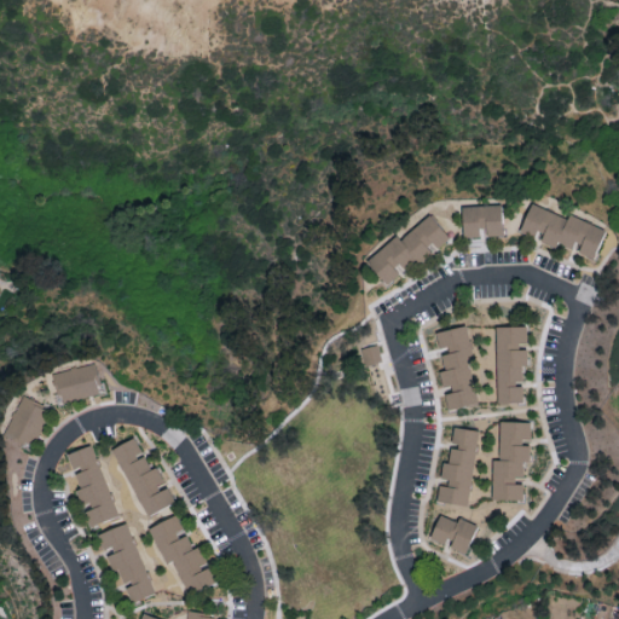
[(606,229),(570,214),(568,218),(531,203),(520,230),(538,237),(538,239),(555,247),(557,242),(574,249),(574,250),(594,258),(606,229)]
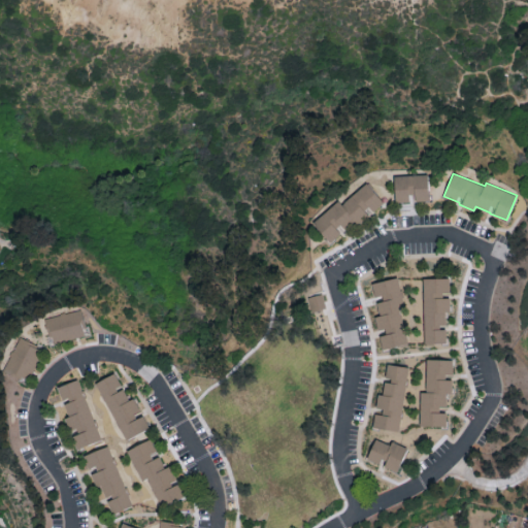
[(411,201),(429,200),(428,174),(394,175),(395,202),(411,201)]
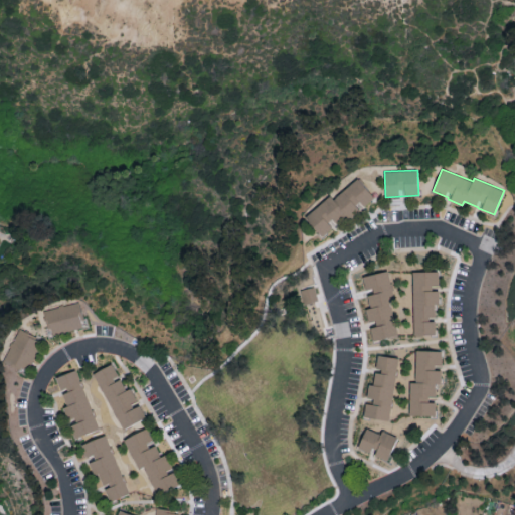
[(305,215),(321,237),(332,228),(332,227),(358,207),(359,208),(374,197),(359,177),(332,198),(331,195),(305,215)]
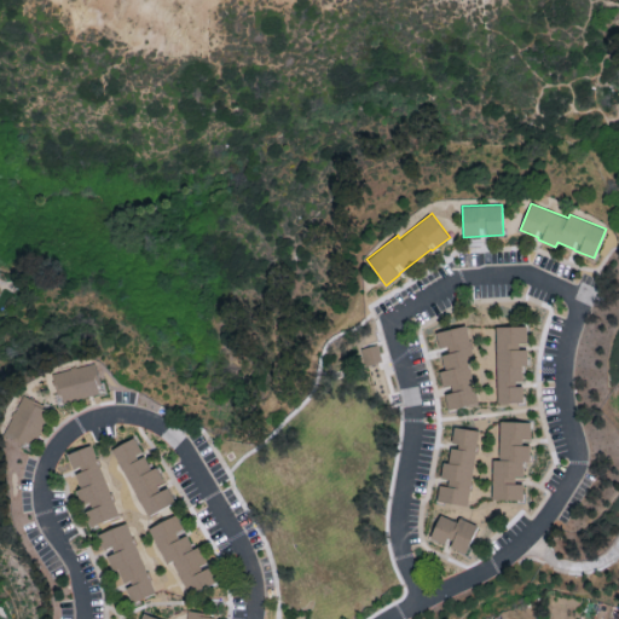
[(447,409),(476,404),(469,360),(473,360),(467,325),(435,330),(439,351),(438,351),(444,389),(447,409)]
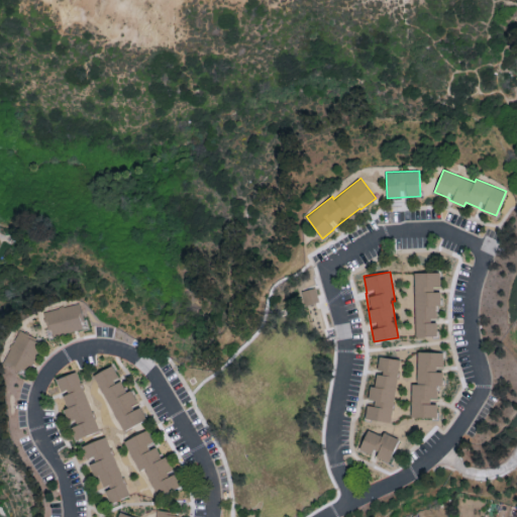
[(413,273),(416,336),(436,335),(436,320),(437,320),(436,305),(440,305),(440,289),(439,272),(413,273)]
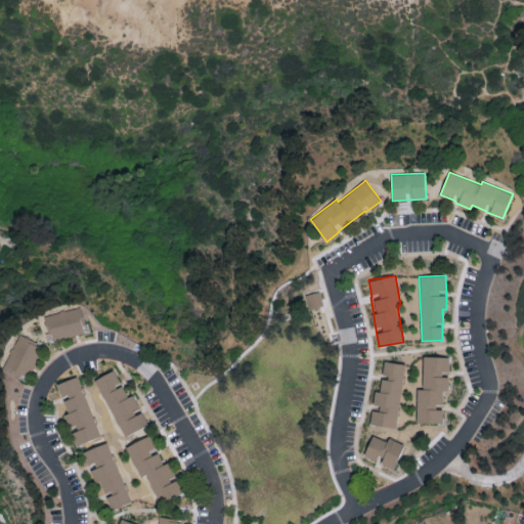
[(307,294),(310,308),(323,306),(320,291),(307,294)]
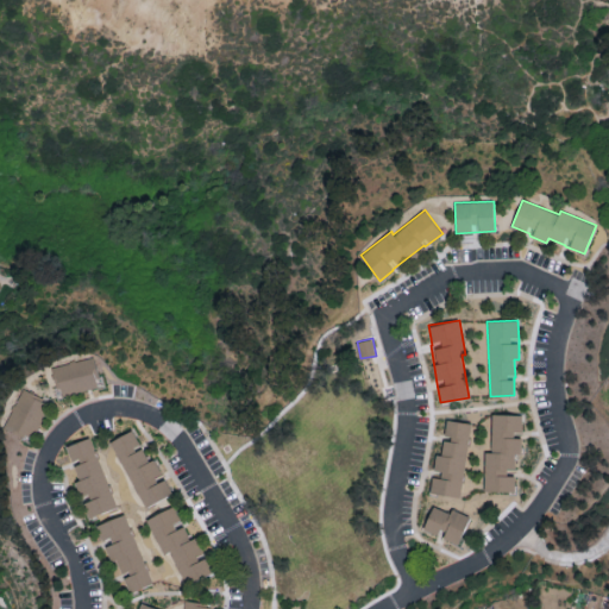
[(98,388),(94,359),(54,364),(57,394),(98,388)]
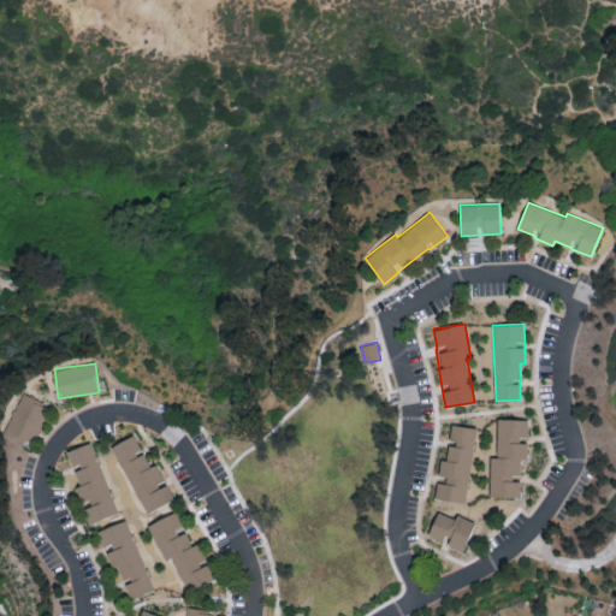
[(6,433),(33,444),(49,404),(22,394),(6,433)]
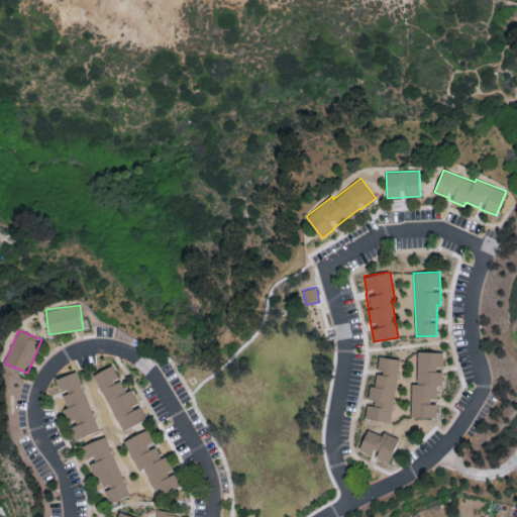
[(411,417),(437,417),(437,401),(437,385),(443,385),(443,369),(443,351),(417,351),(417,384),(411,384),(411,417)]
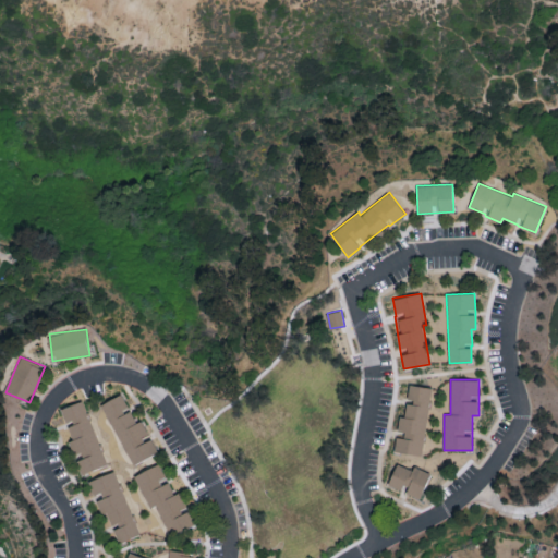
[(422,456),(432,388),(409,384),(407,401),(405,401),(403,416),(399,415),(397,434),(393,451),(422,456)]
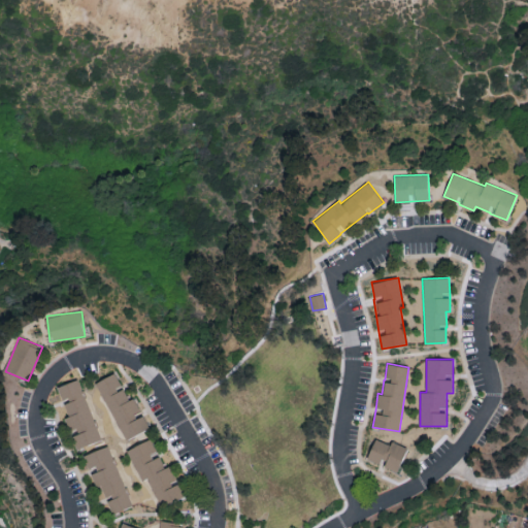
[(141,414),(133,397),(129,399),(123,387),(122,387),(114,372),(96,382),(125,439),(150,428),(142,413),(141,414)]
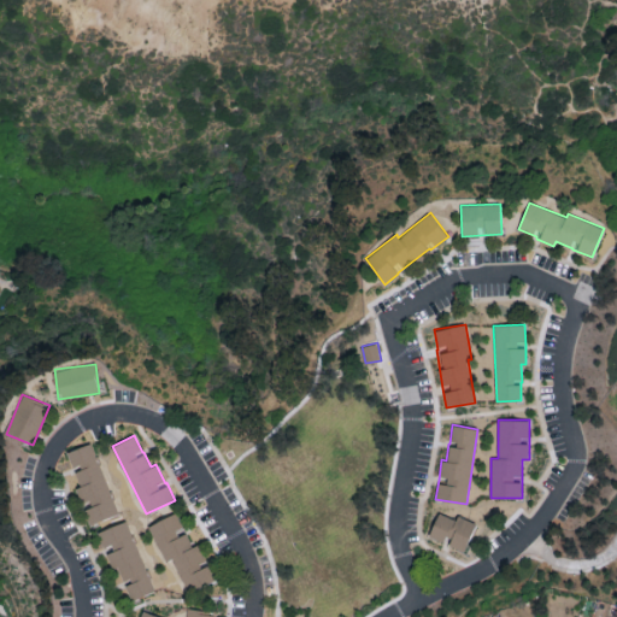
[(89,524),(118,515),(92,442),(68,451),(80,487),(76,488),(89,524)]
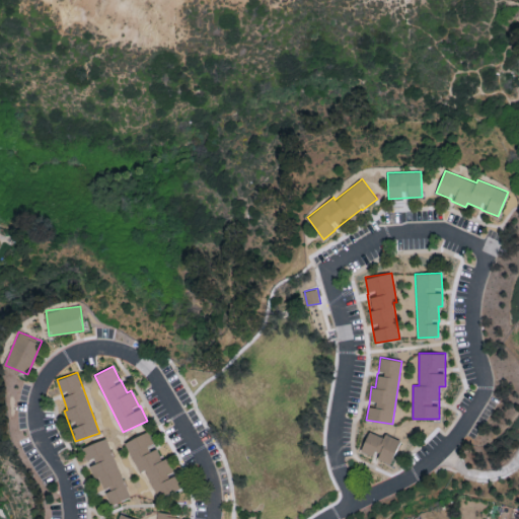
[(125,442),(139,472),(145,469),(157,498),(182,487),(176,472),(174,473),(166,457),(162,459),(156,446),(155,447),(148,431),(125,442)]
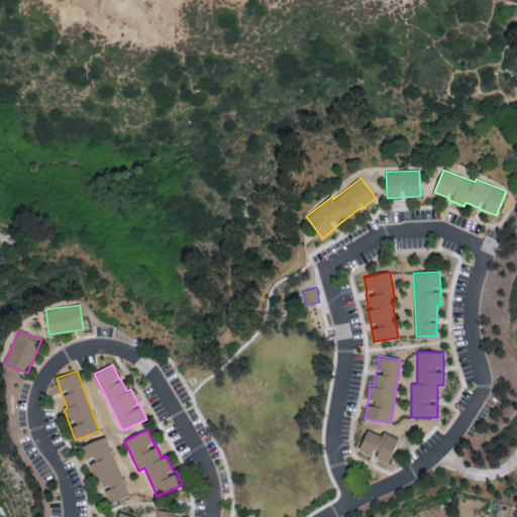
[(374,455),(389,462),(399,438),(384,432),(382,435),(368,429),(358,449),(374,455)]
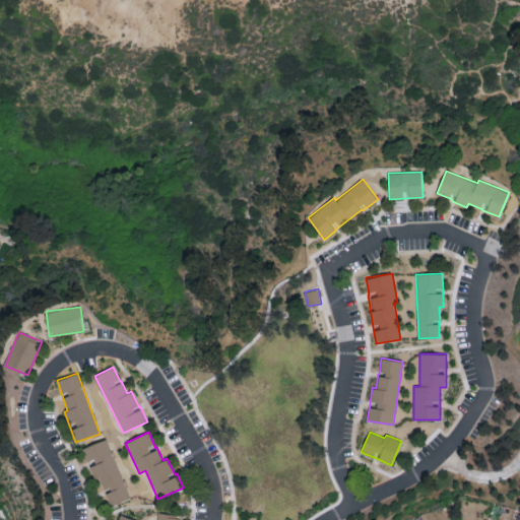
[(130,499),(107,439),(78,450),(84,464),(88,463),(94,479),(100,477),(105,492),(110,506),(130,499)]
